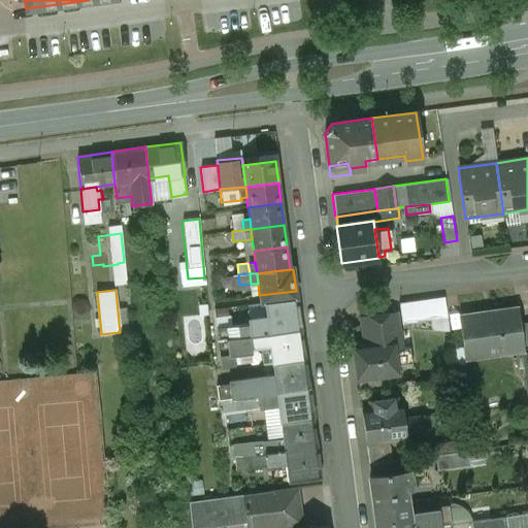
[(444,298),(400,304),(403,326),(449,319),(444,298)]
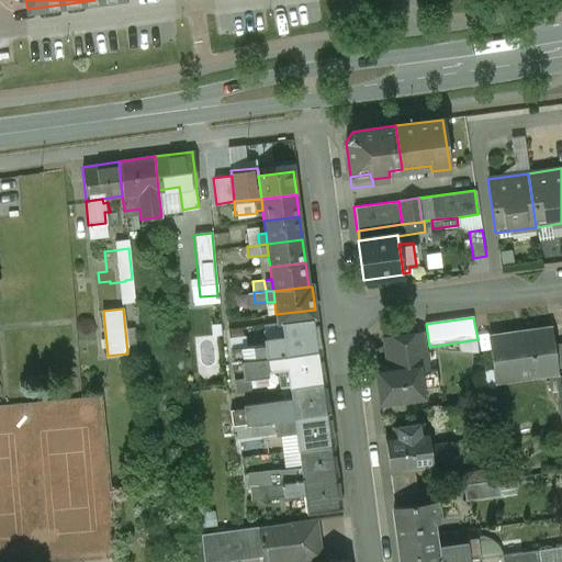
[(316,319),(280,323),(282,337),(284,356),(321,351),(316,319)]
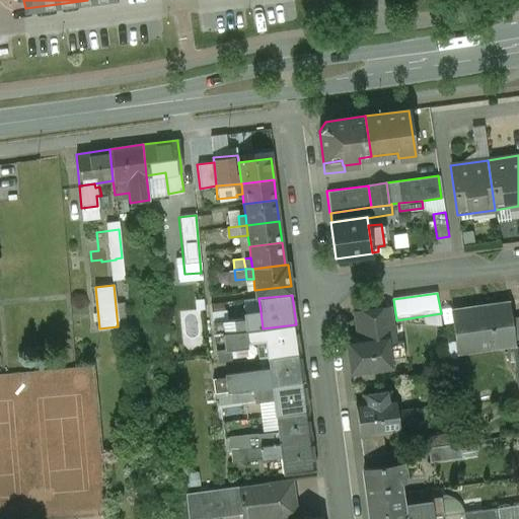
[(508,308),(457,315),(460,345),(478,343),(479,348),(513,344),(508,308)]
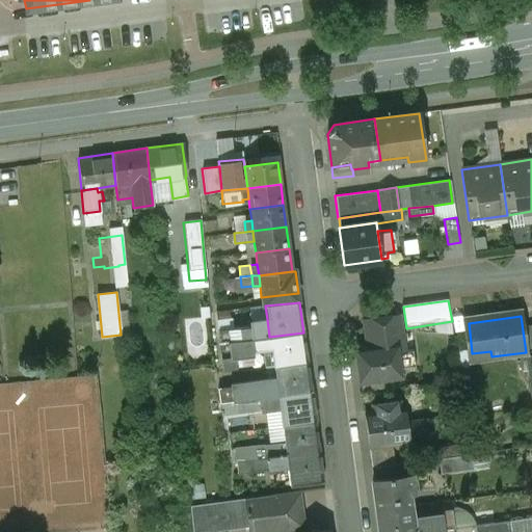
[(399,317),(365,322),(368,347),(355,349),(361,384),(392,379),(392,380),(401,378),(400,370),(416,367),(414,350),(398,352),(396,338),(402,337),(399,317)]
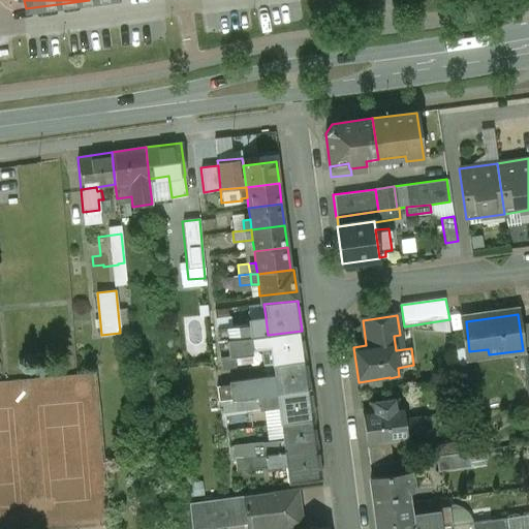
[(266,317),(246,319),(247,325),(228,328),(229,340),(268,335),(266,317)]
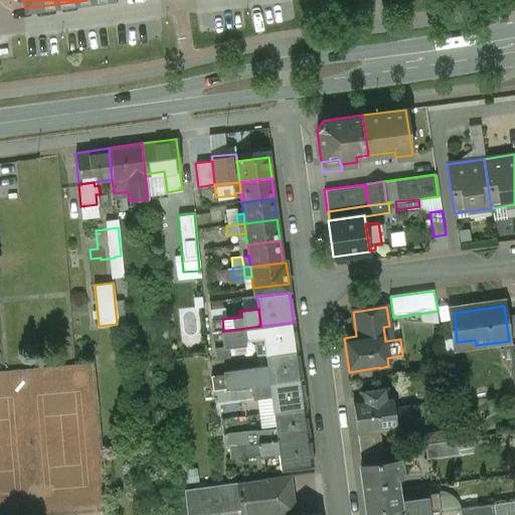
[(294,322),(261,326),(263,338),(265,355),(298,351),(294,322)]
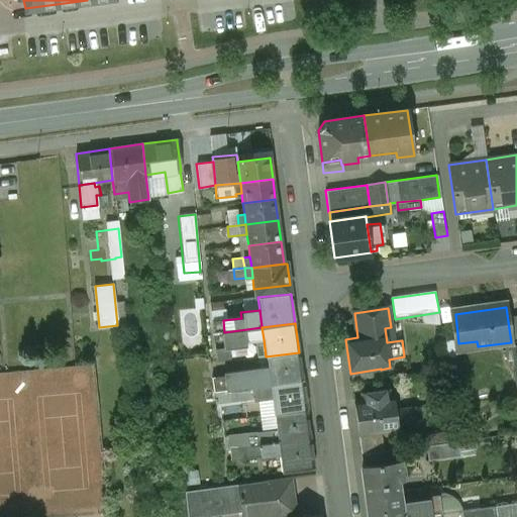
[(262,327),(224,332),(226,344),(264,339),(262,327)]
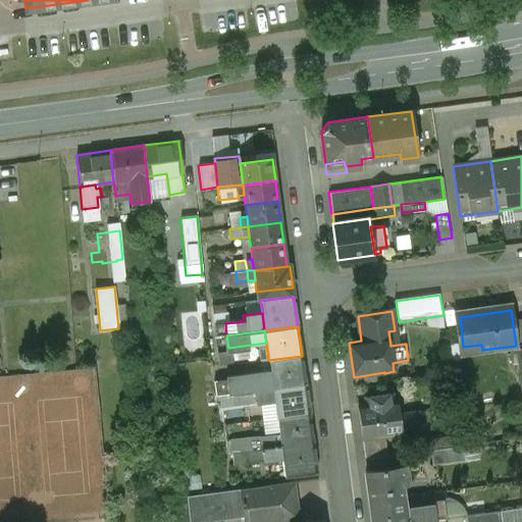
[(302,356),(268,360),(270,376),(272,389),(305,385),(302,356)]
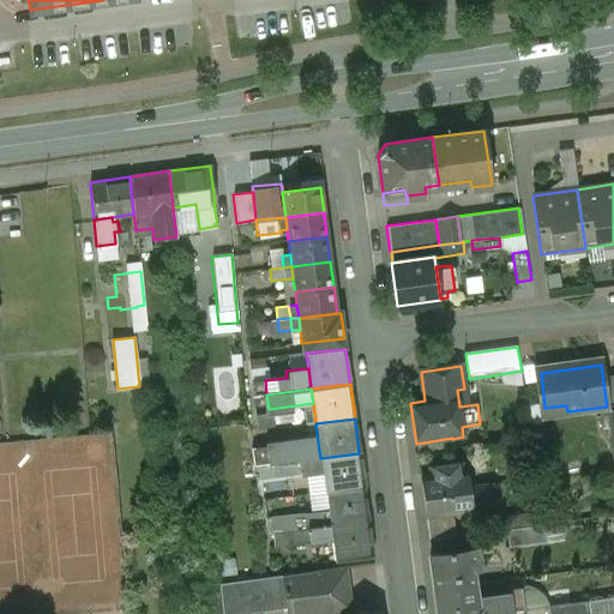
[(452,438),(416,444),(417,455),(453,450),(452,439),(452,438)]
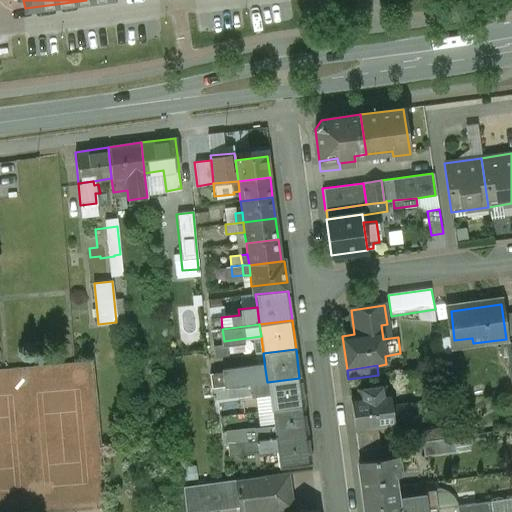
[(265,369),(232,373),(234,386),(267,382),(265,369)]
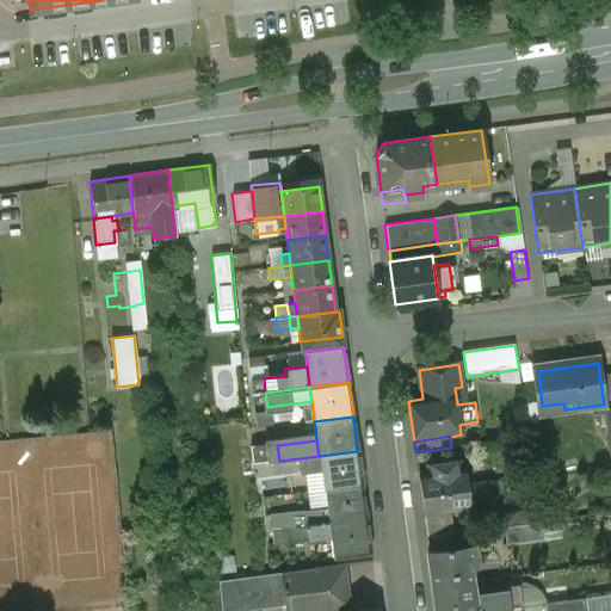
[(357,451),(319,456),(320,469),(322,491),(362,485),(357,451)]
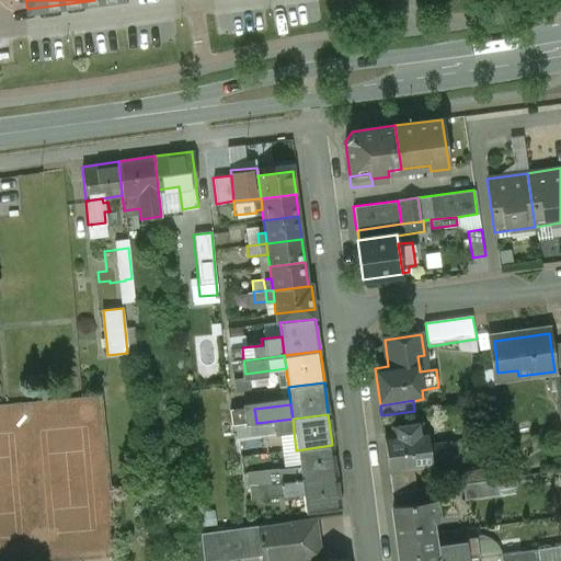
[(256,423),(251,424),(253,438),(288,434),(294,431),(293,419),(256,423)]
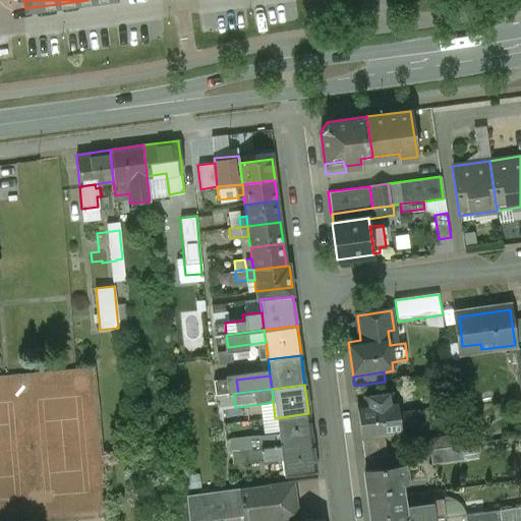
[(392,394),(363,397),(364,404),(356,405),(360,438),(401,432),(401,428),(419,425),(419,424),(427,423),(425,411),(417,412),(417,411),(399,414),(397,400),(393,401),(392,394)]
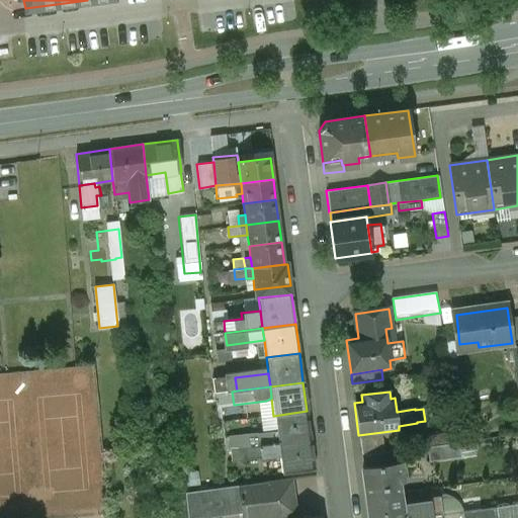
[(307,411),(273,416),(276,433),(277,444),(311,440),(307,411)]
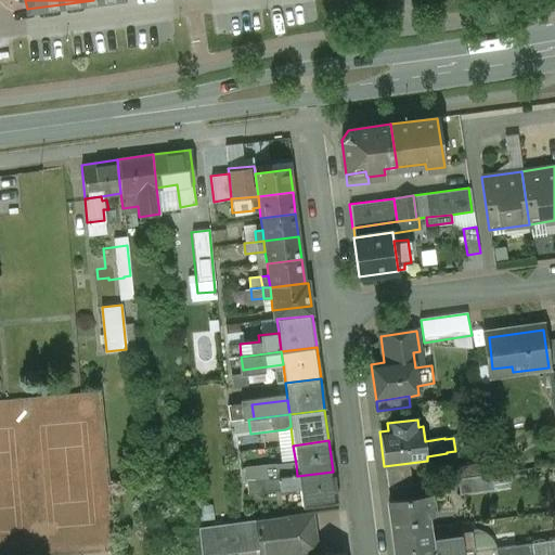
[(296,464),(276,466),(279,478),(297,476),(296,464)]
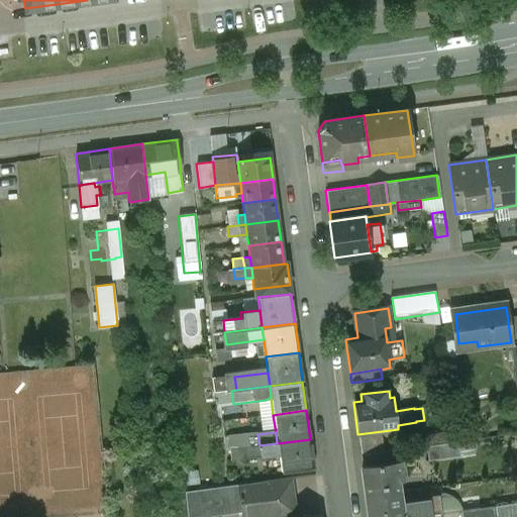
[(257,434),(227,437),(229,449),(260,445),(257,434)]
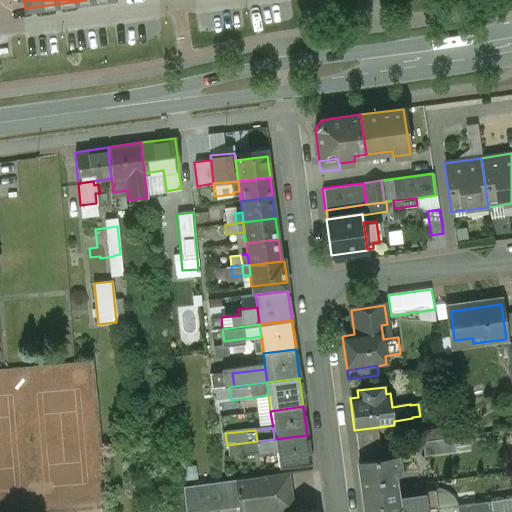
[(307,435),(274,439),(276,450),(278,466),(310,462),(307,435)]
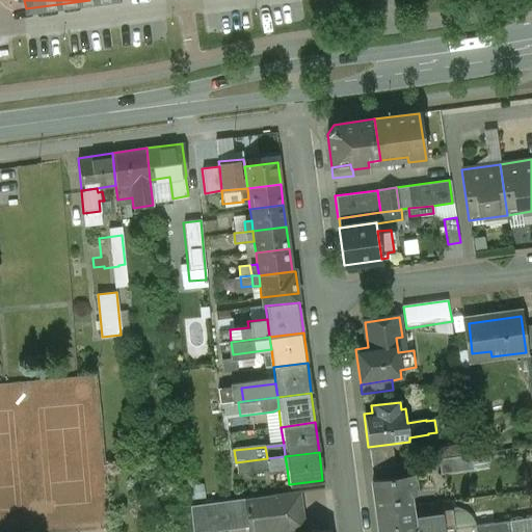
[(472,454),(439,458),(441,473),(474,470),(472,454)]
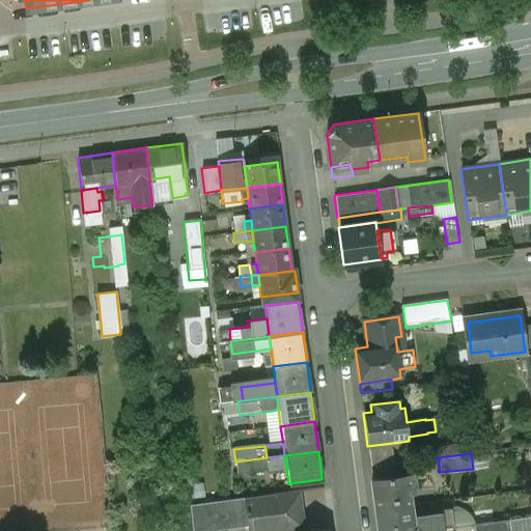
[(284,455),(267,457),(268,470),(286,467),(284,455)]
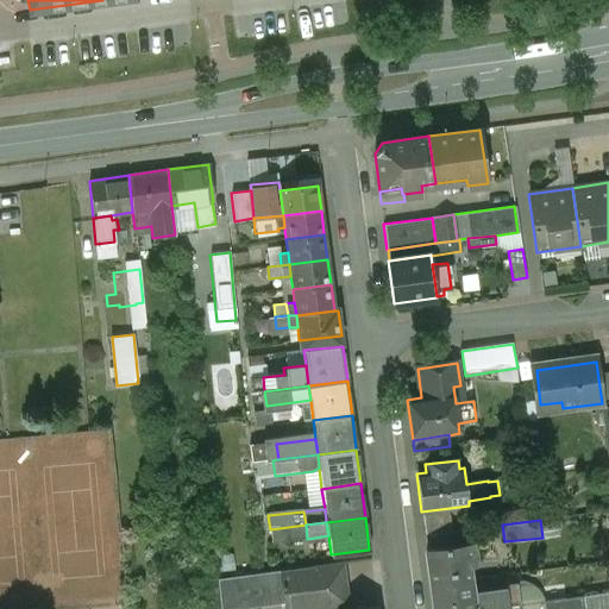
[(470,544),(426,550),(431,584),(469,578),(466,565),(472,564),(470,544)]
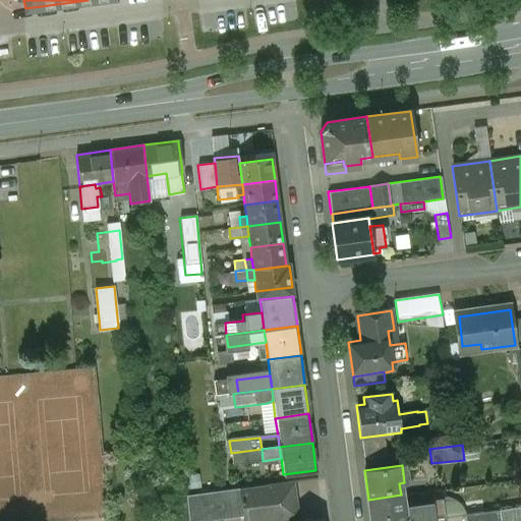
[(294,493),(274,496),(272,483),(266,484),(271,520),(298,517),(294,493)]
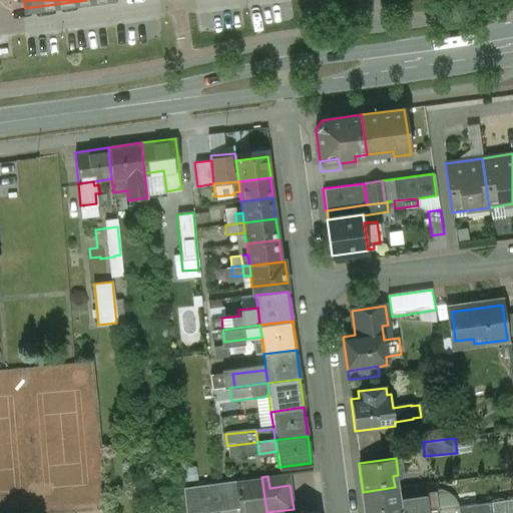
[(262,477),(234,481),(238,508),(238,512),(262,512),(267,512),(262,477)]
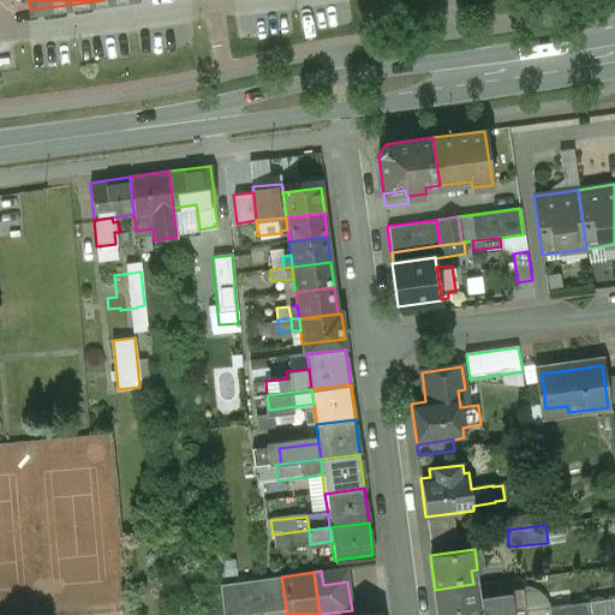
[(281,577),(219,585),(221,614),(240,614),(286,609),(281,577)]
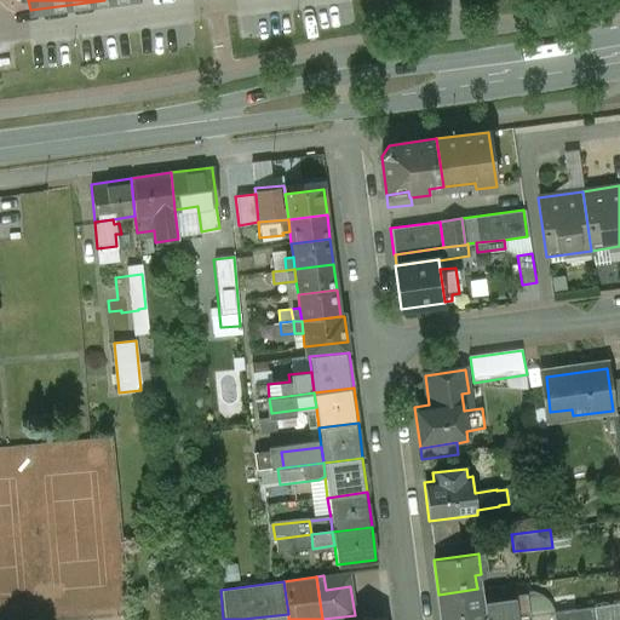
[(477,589),(438,595),(441,619),(480,619),(480,610),(477,589)]
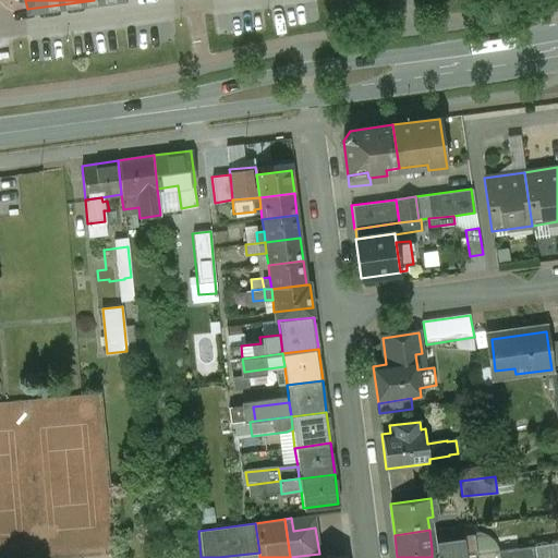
[(462,537),(439,541),(440,548),(432,549),(432,557),(436,557),(474,554),(475,553),(473,533),(461,534),(462,537)]
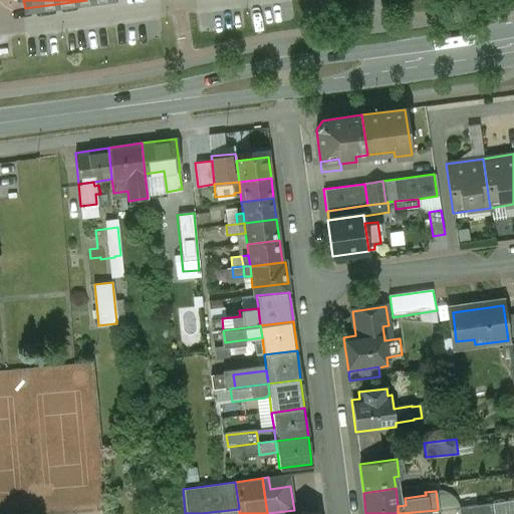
[(455,491),(439,493),(441,509),(457,507),(455,491)]
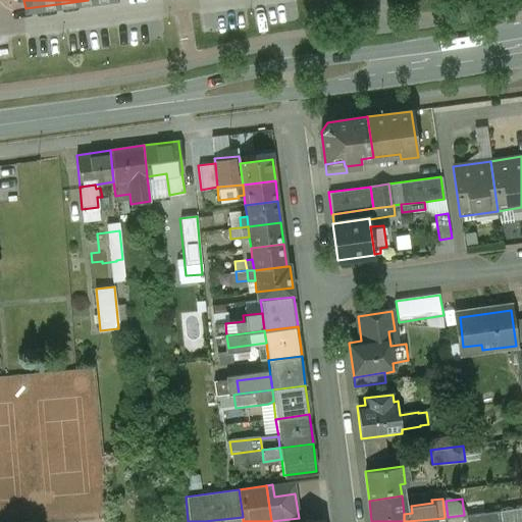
[(501,521),(500,511),(464,515),(465,521),(501,521)]
